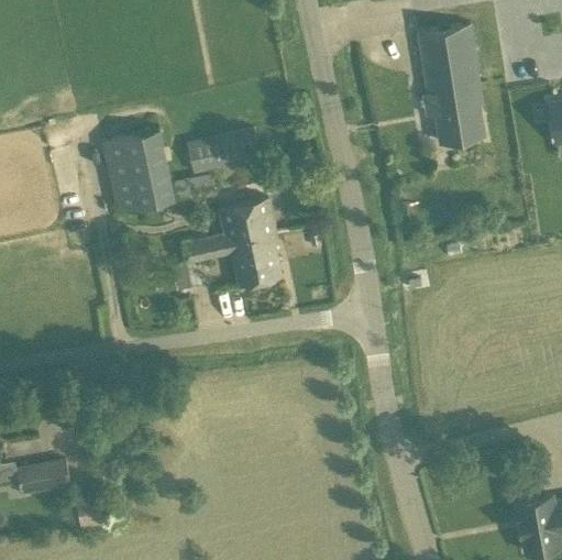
[(471,24),(419,33),(428,95),(426,95),(423,95),(427,114),(436,113),(440,142),(485,135),(480,106),(483,105),(471,24)]
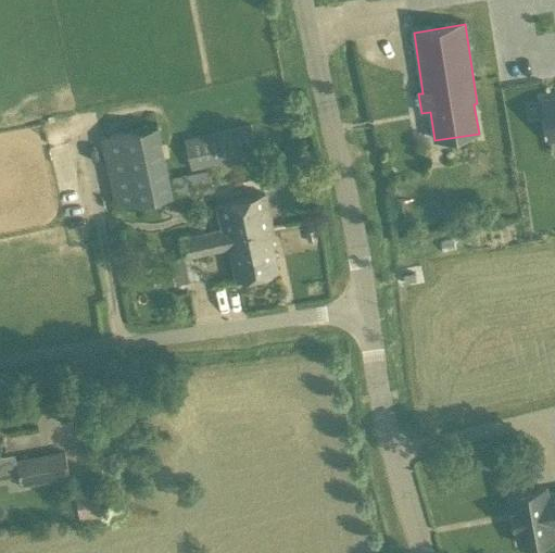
[(554,99),(545,101),(552,140),(554,139),(554,99)]
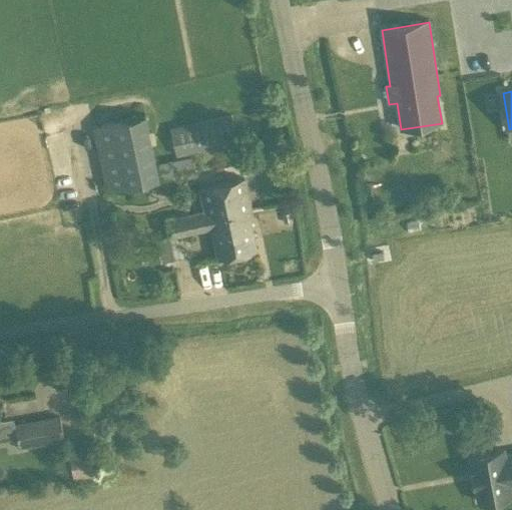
[(237,146),(230,117),(171,130),(177,159),(237,146)]
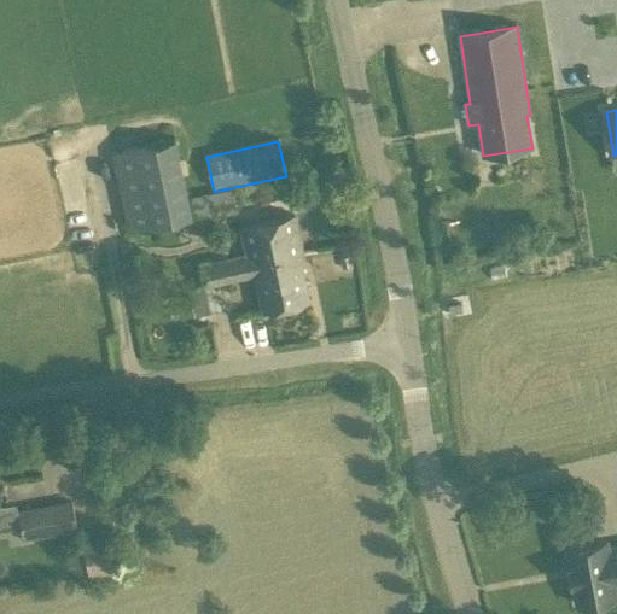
[(127,232),(190,220),(190,224),(238,215),(233,189),(187,199),(176,142),(111,156),(127,232)]
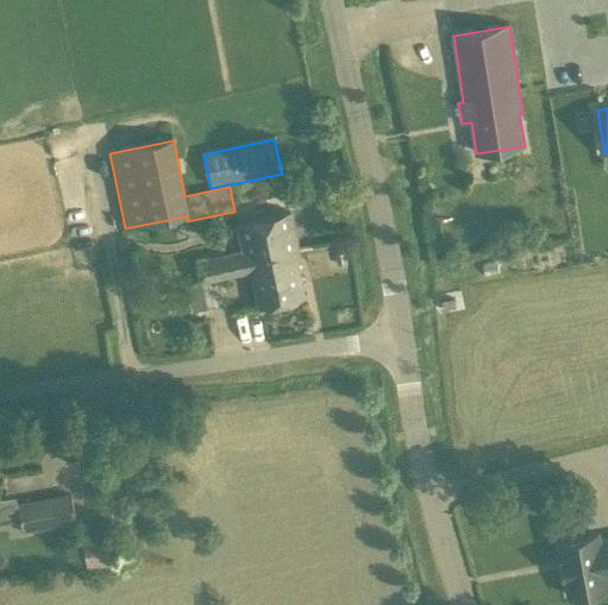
[(302,265),(292,215),(237,227),(243,254),(198,264),(201,285),(251,275),(258,308),(305,298),(298,265),(302,265)]
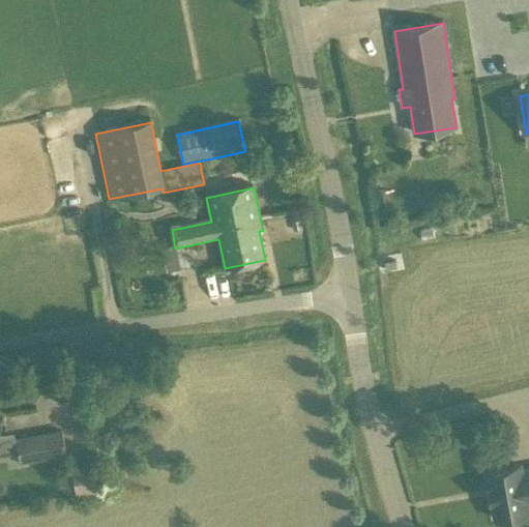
[(186,246),(175,250),(179,270),(190,268),(186,246)]
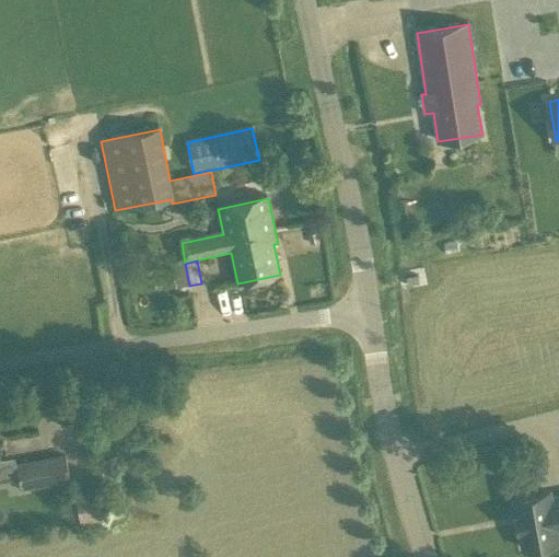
[(140,271),(127,275),(130,286),(142,282),(140,271)]
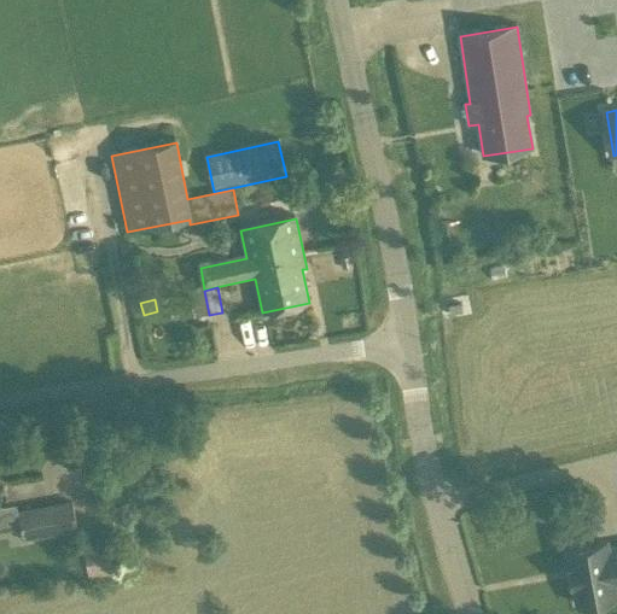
[(23,541),(77,531),(73,502),(17,512),(23,541)]
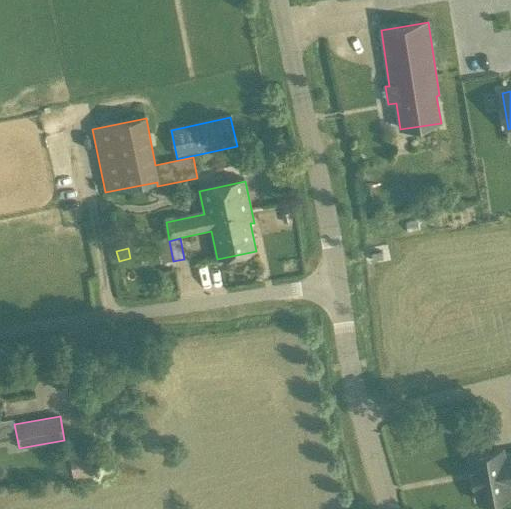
[(469,456),(472,472),(470,472),(472,484),(474,484),(477,503),(510,497),(508,485),(510,484),(510,454),(502,456),(501,450),(469,456)]
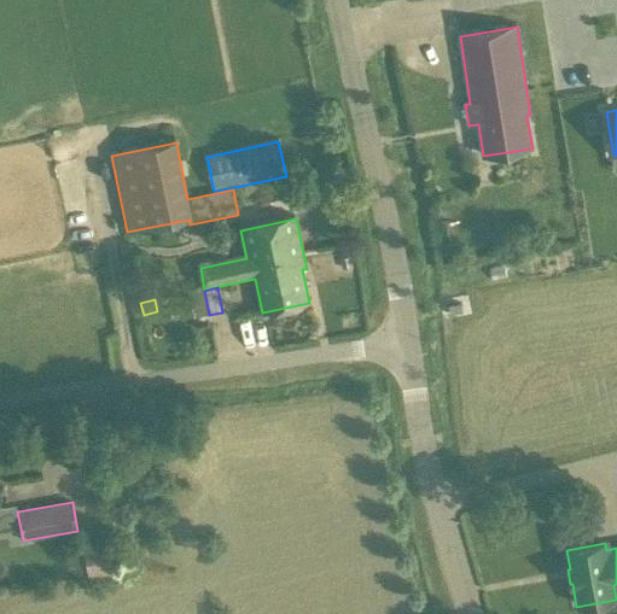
[(112,550),(86,554),(89,579),(91,583),(116,579),(116,574),(112,550)]
